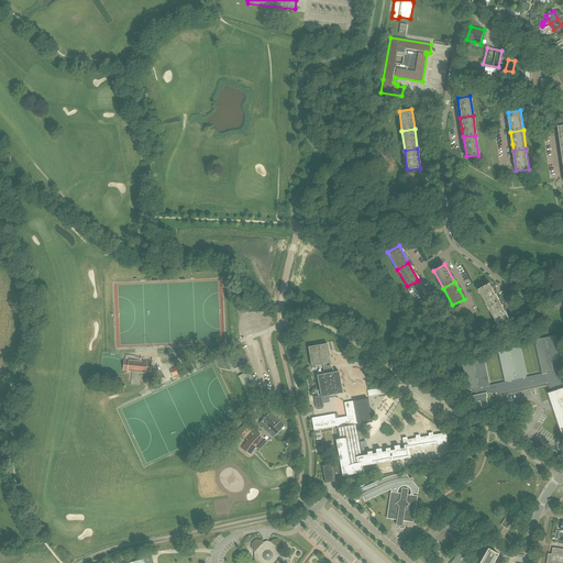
[(478,289),(488,307),(499,300),(489,283),(478,289)]
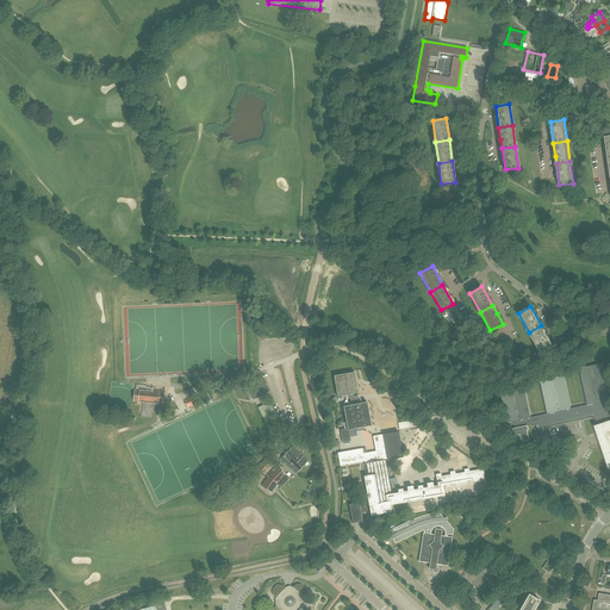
[(552,344),(547,336),(541,325),(529,332),(540,352),(552,344)]
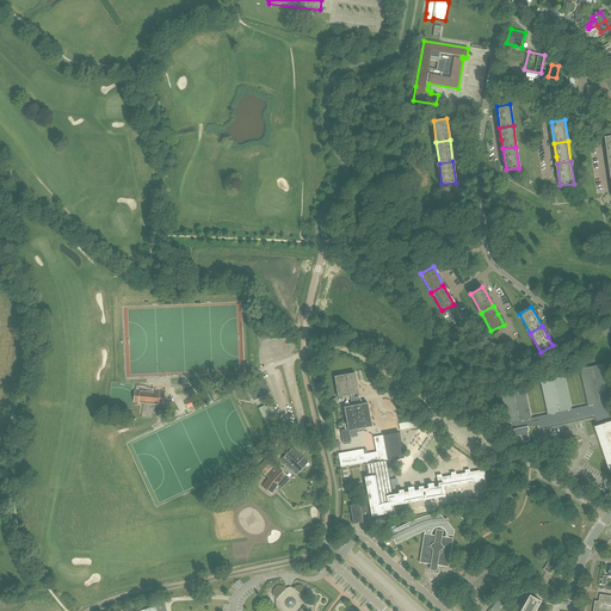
[(610,415),(606,402),(610,400),(610,396),(604,364),(580,369),(588,406),(572,409),(565,376),(541,381),(548,414),(532,418),(525,389),(501,394),(508,424),(510,424),(510,427),(518,425),(519,429),(513,430),(514,432),(516,432),(518,444),(530,440),(529,431),(530,431),(529,427),(542,424),(543,429),(594,418),(597,426),(594,426),(610,471),(610,470),(610,415)]
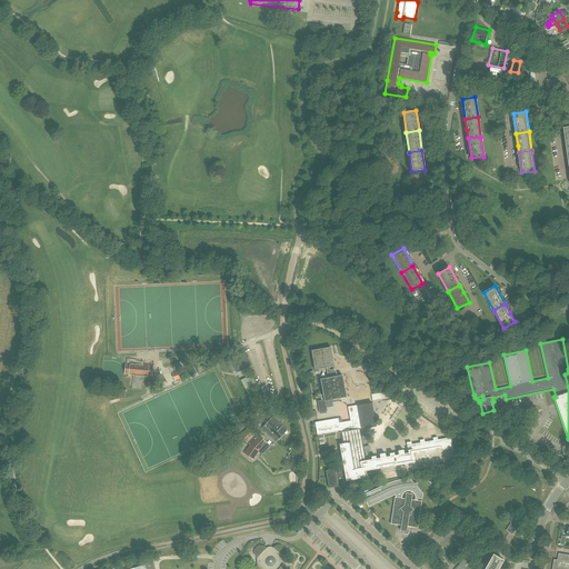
[(326,368),(328,378),(331,377),(330,373),(335,373),(333,369),(330,370),(329,367),(335,366),(330,347),(311,350),(315,370),(326,368)]
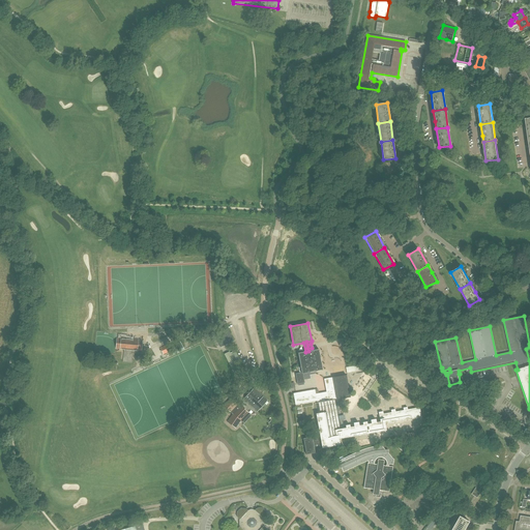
[(221,347),(234,341),(228,328),(214,335),(221,347)]
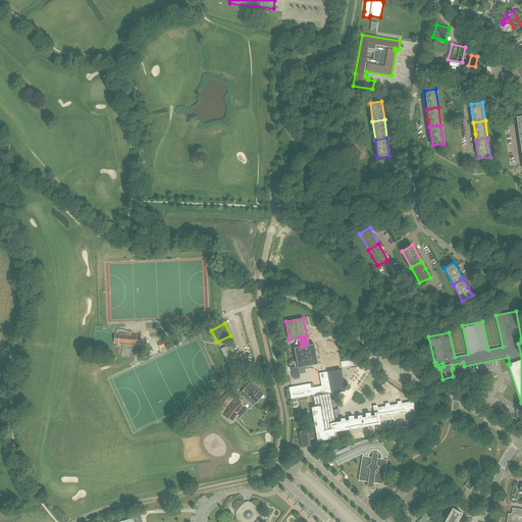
[(115,333),(114,343),(118,343),(118,344),(123,345),(129,345),(136,346),(140,346),(141,335),(140,335),(140,337),(138,337),(138,335),(137,334),(131,334),(119,333),(119,334),(115,333)]
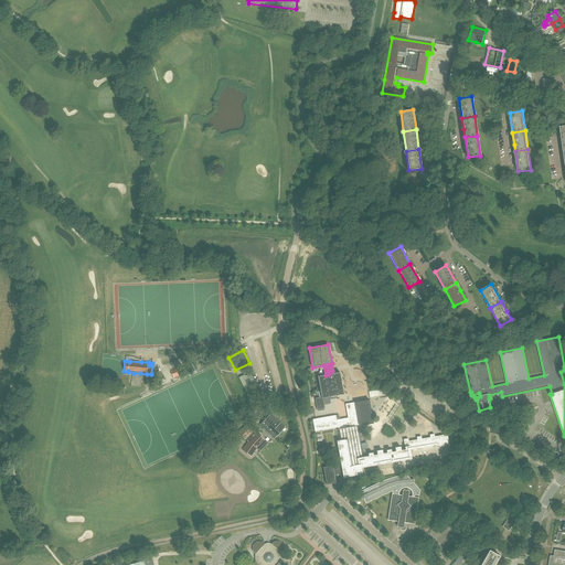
[(193,364),(180,371),(184,379),(196,372),(193,364)]
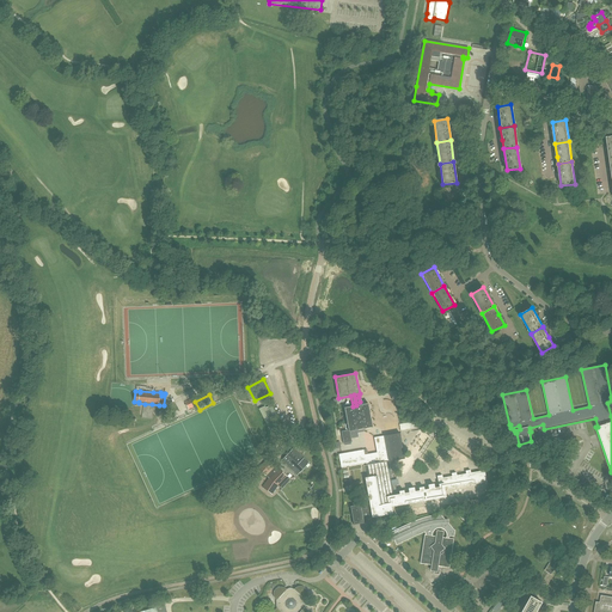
[(189,409),(195,405),(191,398),(185,402),(189,409)]
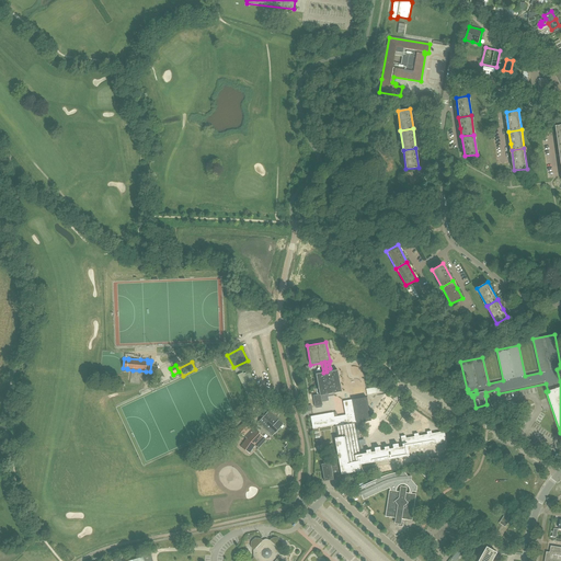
[(317,395),(312,396),(315,407),(316,407),(316,408),(322,407),(321,405),(322,405),(322,402),(329,401),(328,397),(333,396),(333,392),(341,391),(338,369),(327,371),(323,373),(316,374),(318,388),(316,388),(317,395)]
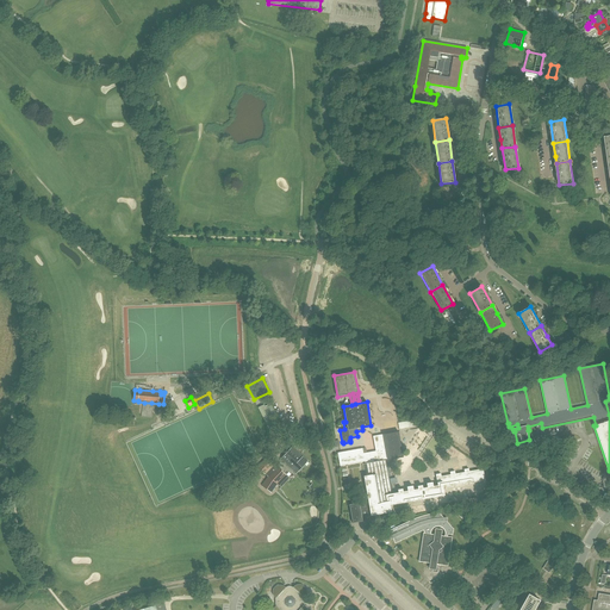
[(263,405),(259,408),(268,427),(273,424),(263,405)]
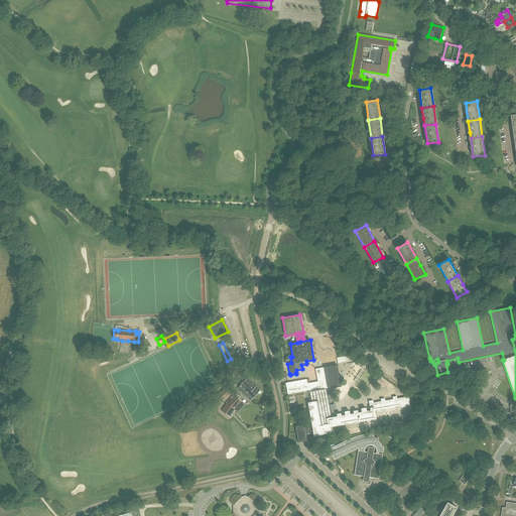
[(375,412),(410,406),(408,397),(397,399),(396,396),(392,397),(392,399),(385,401),(385,398),(380,399),(380,402),(373,403),(373,400),(369,401),(371,410),(366,411),(366,408),(361,409),(362,412),(358,413),(357,410),(354,411),(354,413),(350,414),(349,411),(345,412),(345,415),(341,416),(341,413),(337,414),(337,416),(333,417),(328,389),(341,387),(337,365),(315,369),(315,370),(316,375),(318,384),(310,385),(309,379),(285,383),(287,394),(308,390),(309,392),(307,392),(309,402),(307,403),(308,404),(311,423),(297,426),(295,426),(296,433),(298,442),(310,440),(310,436),(323,434),(331,432),(330,427),(342,425),(376,419),(375,412)]
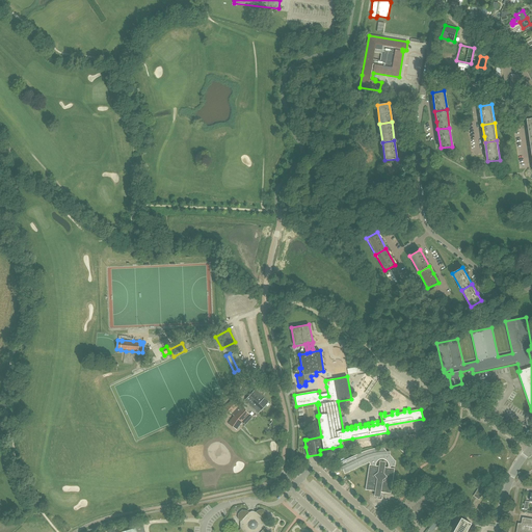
[(255,390),(245,400),(251,406),(262,396),(255,390)]
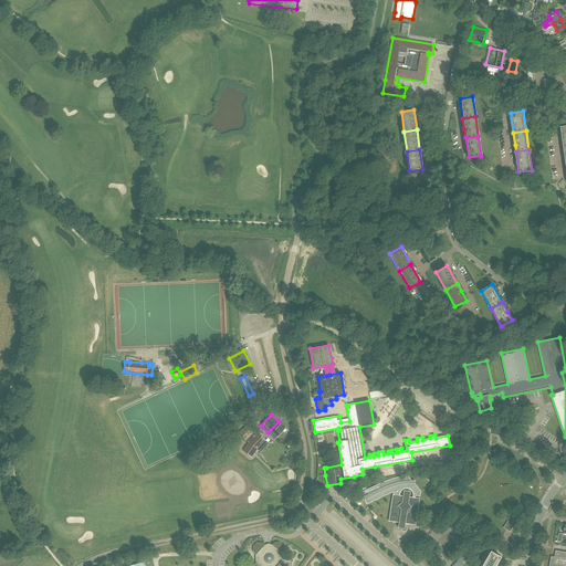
[(285,428),(279,421),(268,432),(274,439),(285,428)]
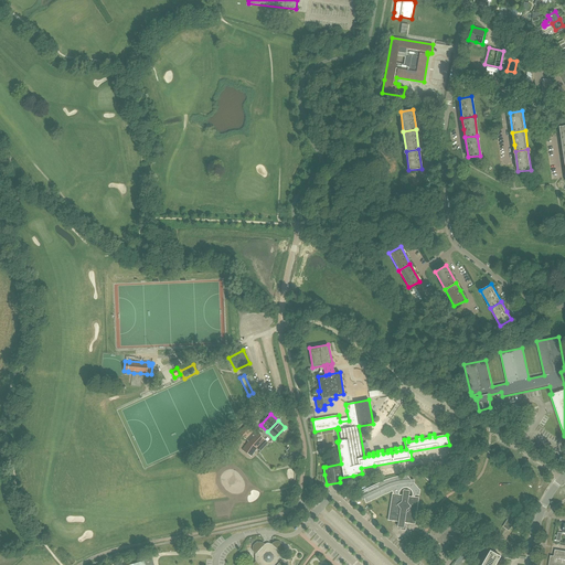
[(264,439),(255,432),(254,429),(253,430),(246,424),(238,433),(245,439),(246,439),(248,441),(246,446),(254,451),(256,448),(264,439)]
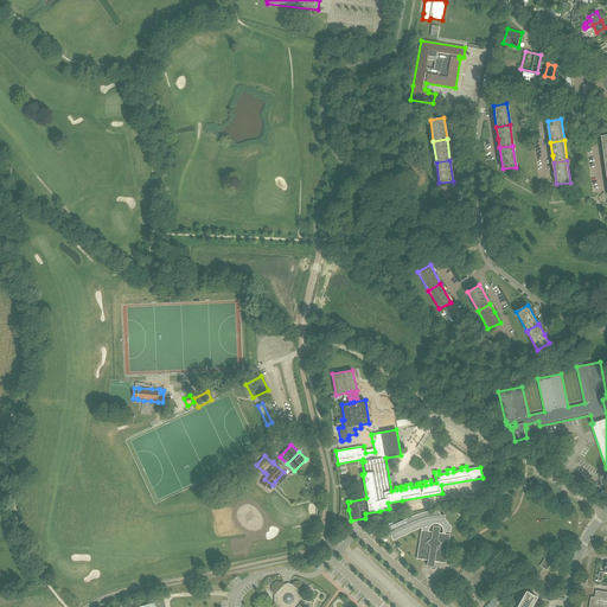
[(280,485),(287,475),(283,473),(276,481),(280,485)]
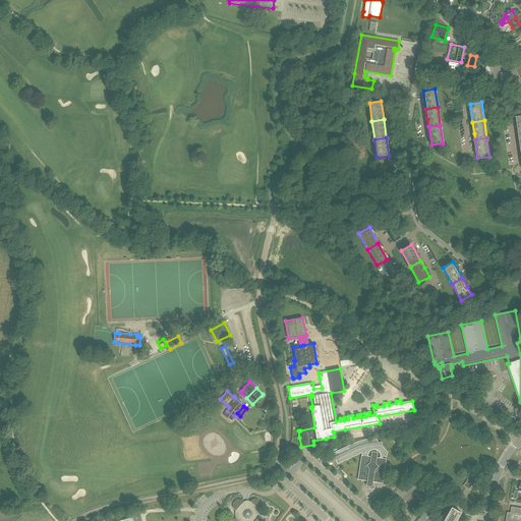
[(371,486),(372,484),(372,481),(383,483),(386,459),(382,458),(383,456),(387,457),(388,452),(387,452),(382,445),(382,443),(380,443),(375,439),(375,438),(351,444),(331,454),(333,459),(334,458),(334,460),(335,460),(337,464),(358,454),(361,453),(362,455),(361,455),(357,479),(367,481),(367,483),(367,485),(371,486)]
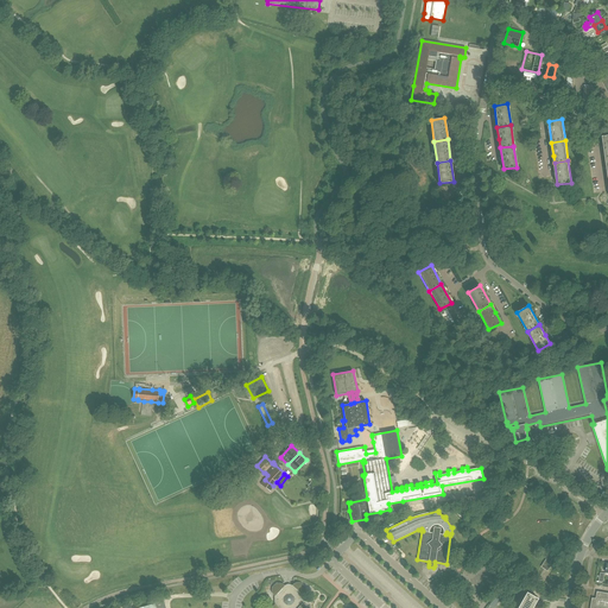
[(548,556),(540,567),(548,571),(550,567),(549,565),(552,558),(548,556)]
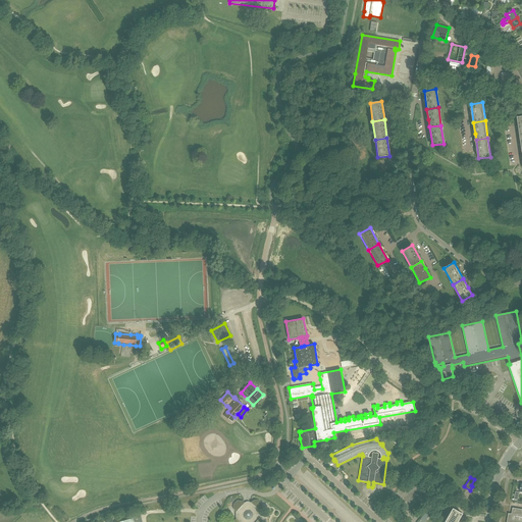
[(260,519),(260,511),(261,510),(262,509),(262,507),(262,506),(261,505),(261,504),(260,503),(259,502),(258,501),(257,501),(256,501),(254,501),(253,502),(252,503),(244,503),(243,502),(242,502),(241,502),(239,502),(238,502),(237,502),(236,503),(235,504),(235,505),(233,507),(233,508),(235,509),(235,510),(236,511),(236,519),(236,520),(235,521),(233,521),(262,521),(261,520),(261,519),(260,519)]
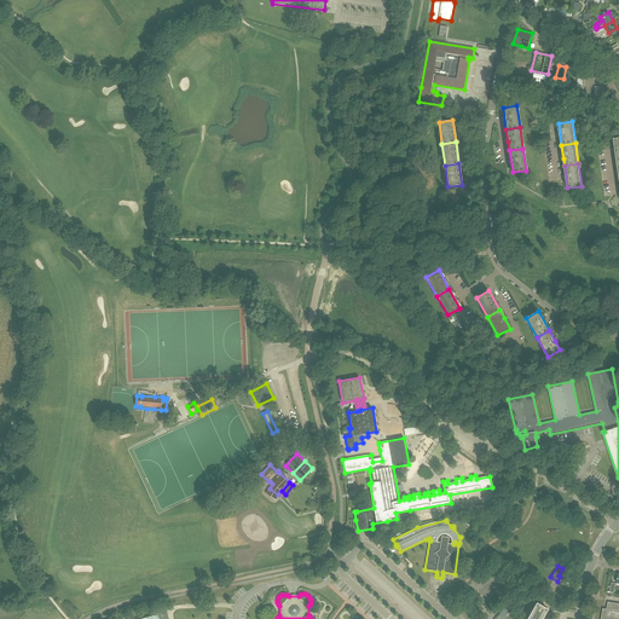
[(526,618),(542,618),(548,609),(539,605),(536,602),(526,618)]
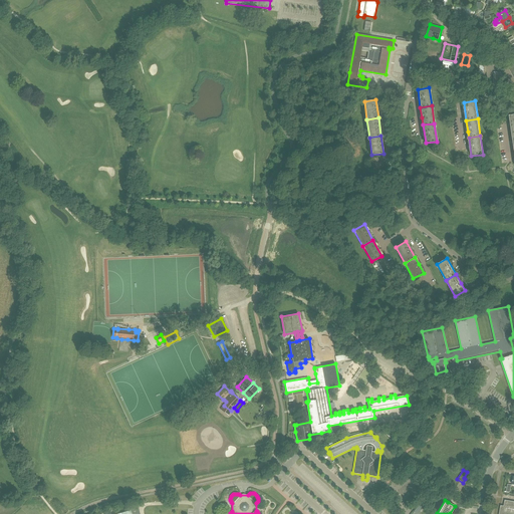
[(513,513),(513,501),(505,500),(504,506),(501,505),(499,513),(513,513)]
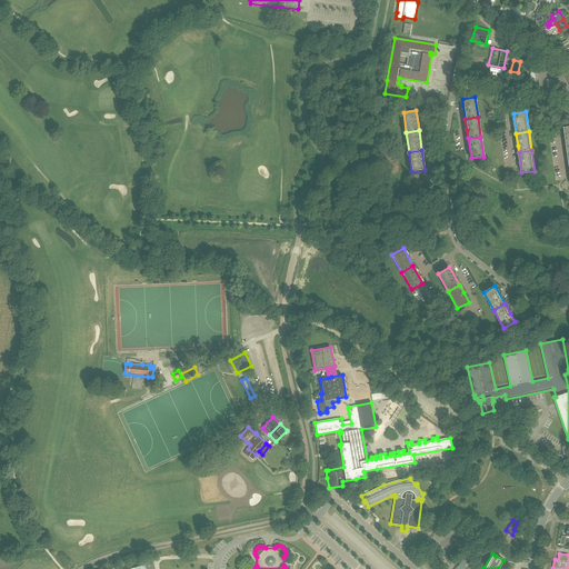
[(461,568),(467,562),(462,559),(458,566),(461,568)]
